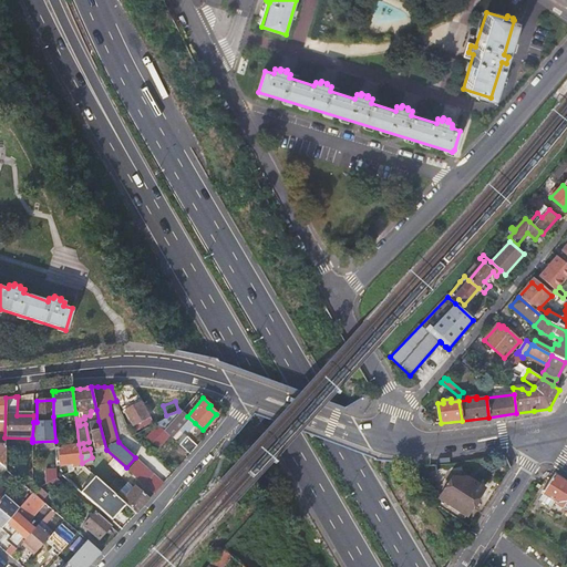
[(141,402),(124,411),(134,429),(151,419),(141,402)]
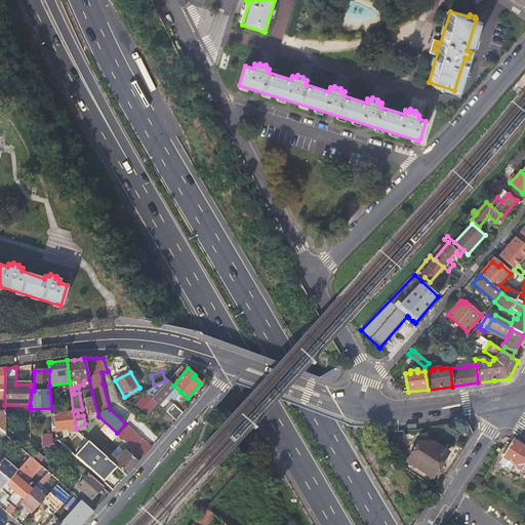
[(157,403),(159,405),(165,398),(168,400),(170,398),(173,400),(180,392),(173,386),(169,380),(167,379),(145,392),(146,393),(157,403)]
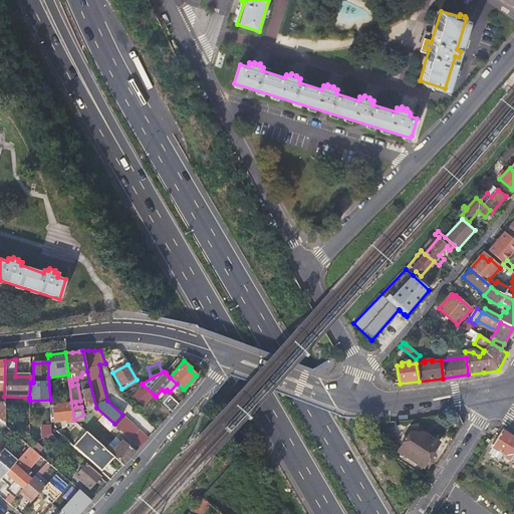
[(96,408),(89,381),(80,383),(87,413),(96,408)]
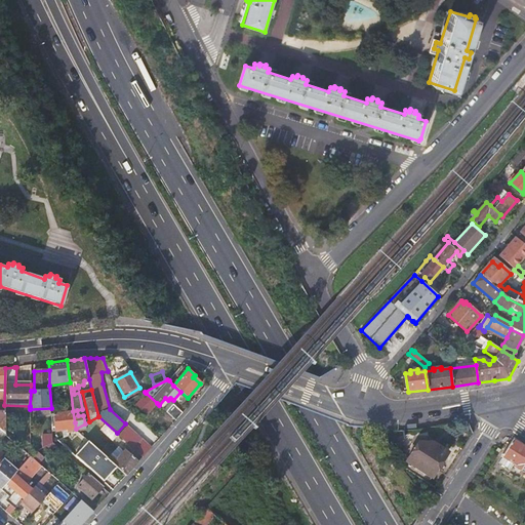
[(147,414),(157,403),(146,393),(135,404),(147,414)]
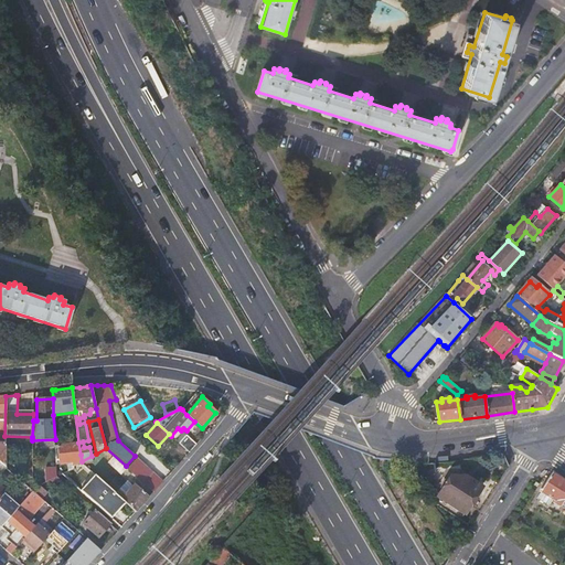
[(177,436),(174,438),(189,452),(196,444),(183,433),(179,438),(177,436)]
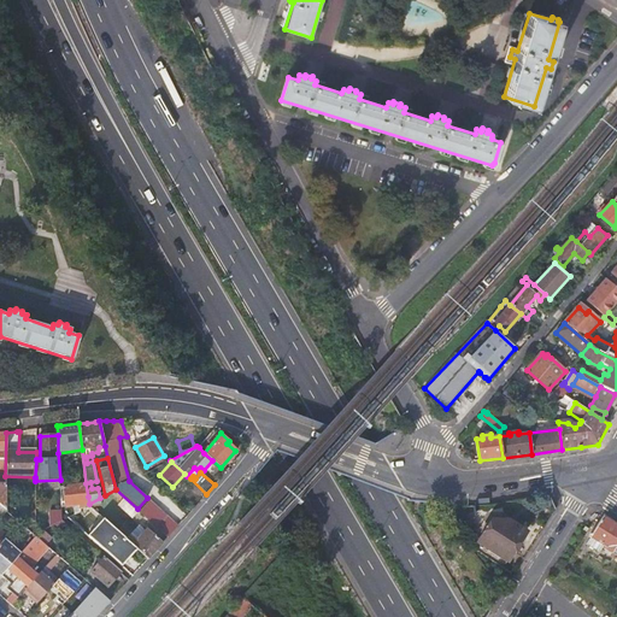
[(88,497),(86,483),(64,486),(65,505),(74,505),(80,504),(81,509),(89,504),(88,497)]
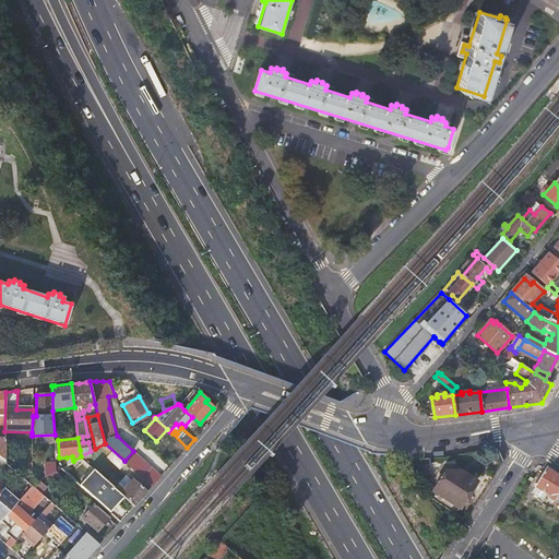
[(153,486),(161,476),(135,453),(127,463),(153,486)]
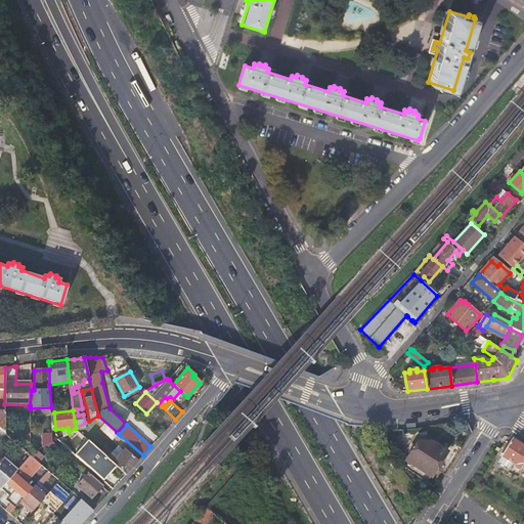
[(0,446),(6,452),(15,442),(4,432),(0,428),(0,446)]
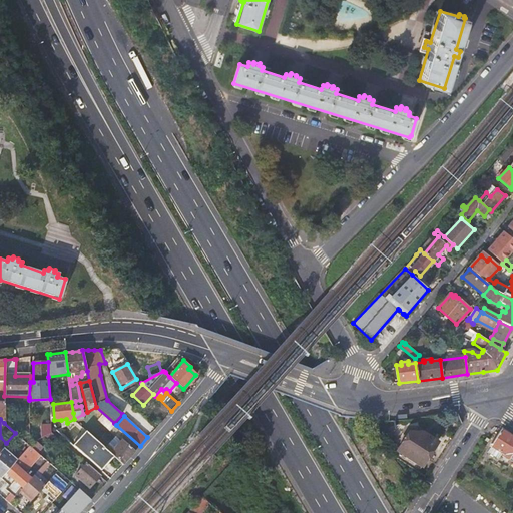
[(51,432),(51,424),(41,425),(42,437),(45,435),(51,432)]
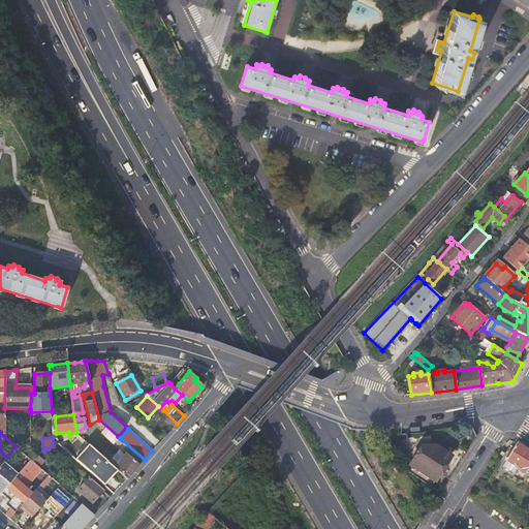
[(101,455),(89,443),(75,459),(103,485),(118,469),(101,455)]
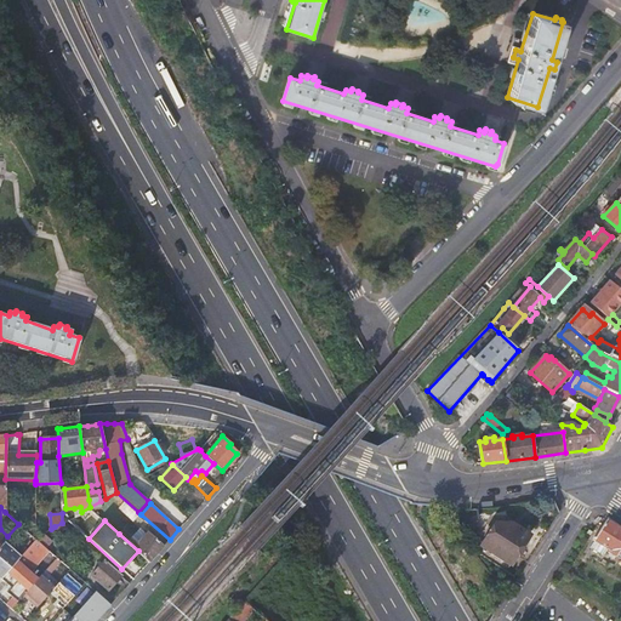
[(620,528),(608,520),(594,541),(610,551),(609,553),(616,557),(617,557),(620,558),(620,528)]
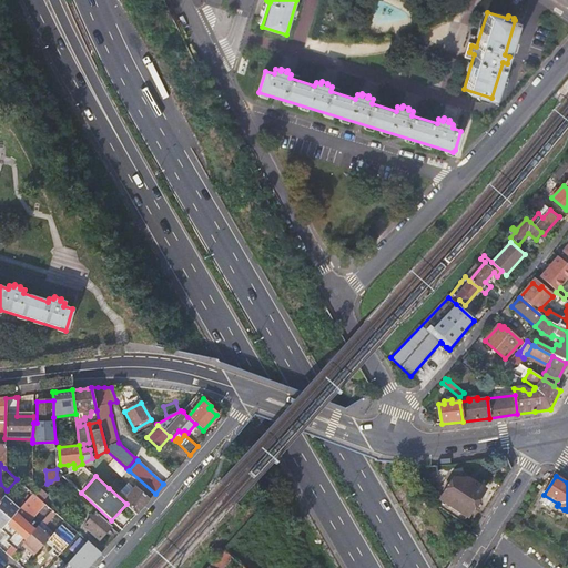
[(453,478),(439,499),(467,517),(485,489),(468,479),(453,478)]
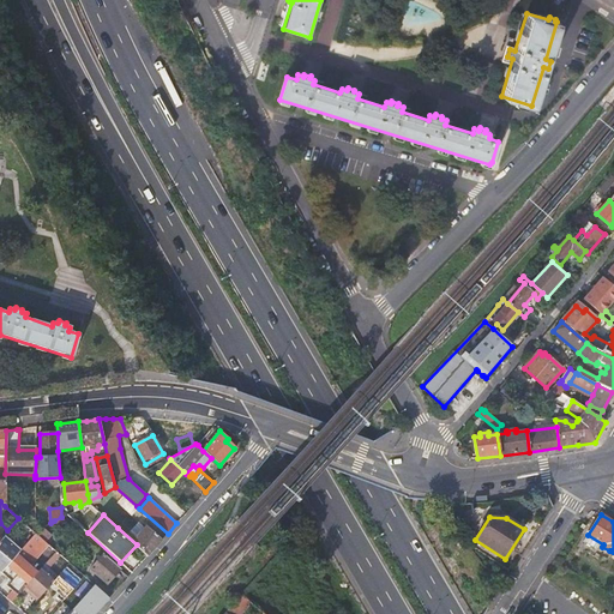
[(121,523),(118,528),(137,545),(148,555),(162,540),(146,525),(137,536),(121,523)]
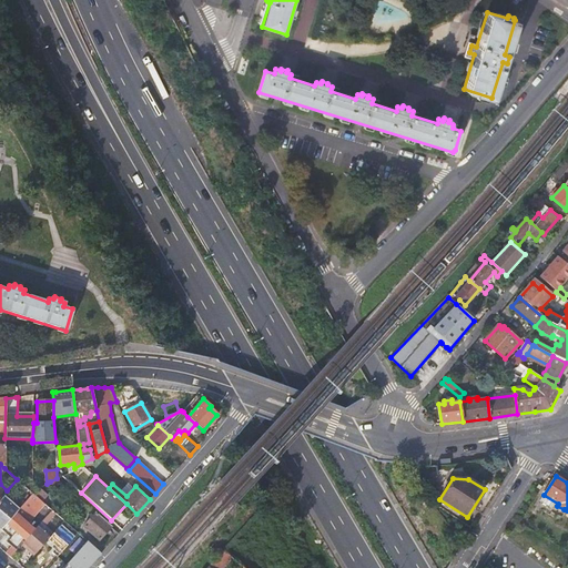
[(48,495),(40,487),(32,492),(31,492),(32,494),(41,500),(42,501),(48,495)]
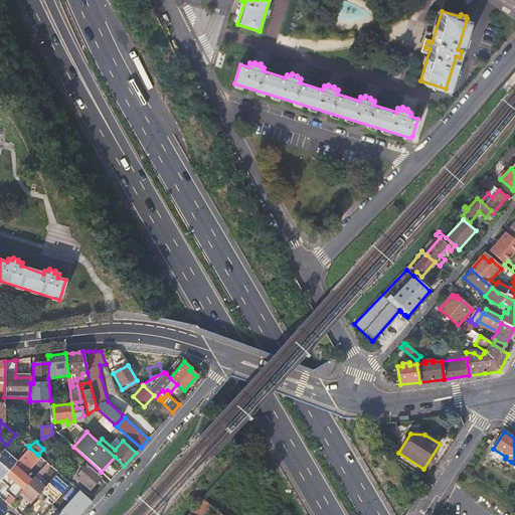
[(27,465),(37,454),(29,448),(20,459),(26,464),(27,465)]
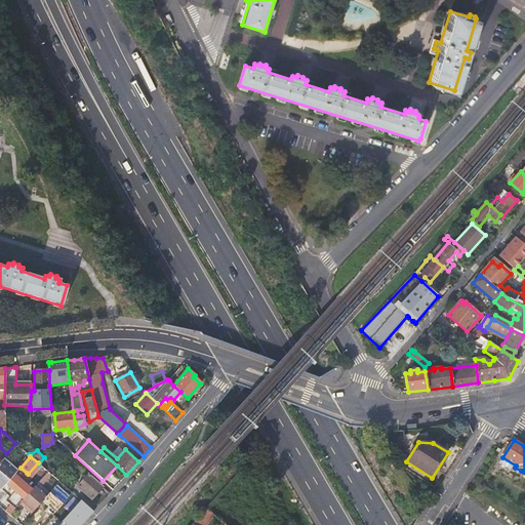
[(0,460),(0,487),(1,489),(16,472),(2,458),(0,460)]
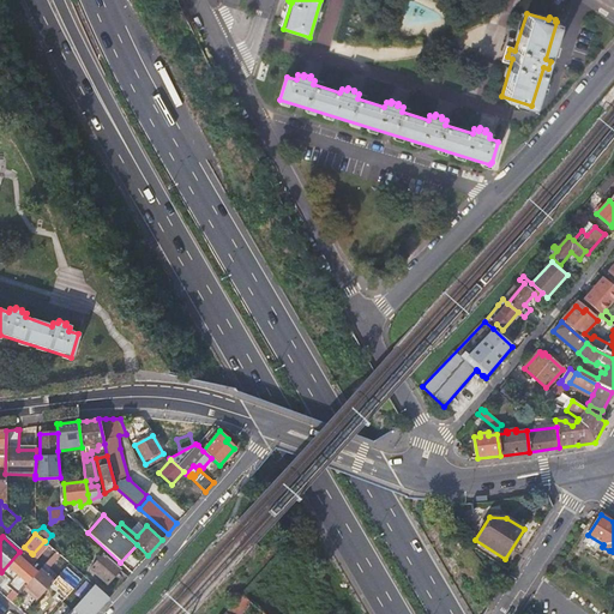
[(36,564),(41,569),(48,559),(55,564),(64,552),(50,543),(36,564)]
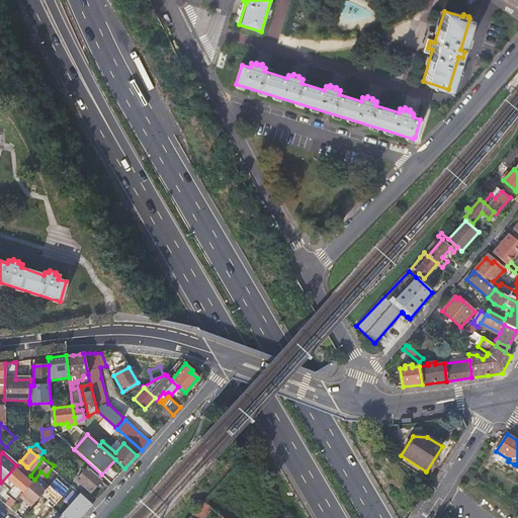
[(1,483),(0,484),(0,488),(6,493),(19,478),(21,476),(20,473),(26,466),(20,461),(16,465),(1,483)]
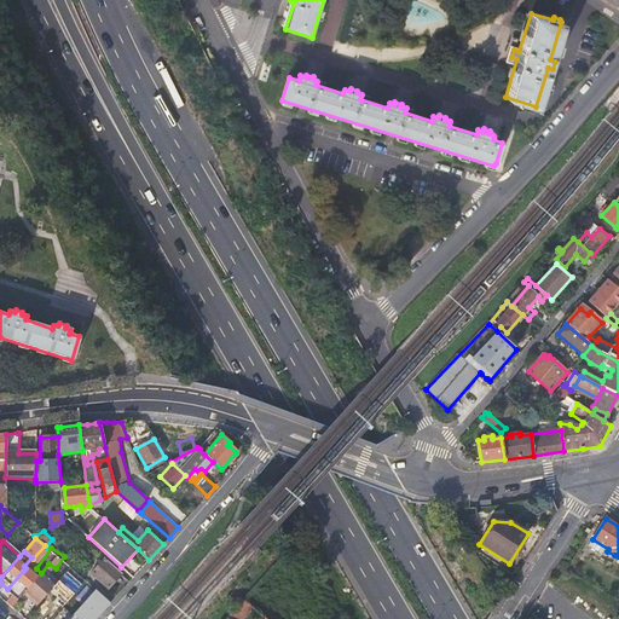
[(108,588),(121,573),(104,557),(91,572),(108,588)]
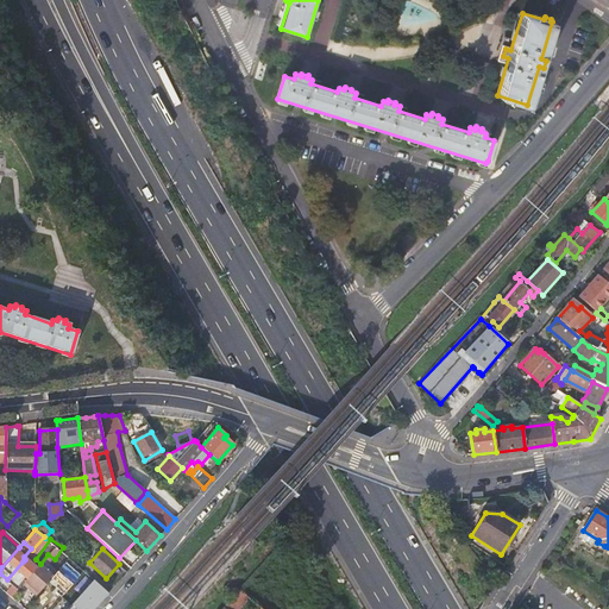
[(83,571),(69,558),(63,565),(77,578),(83,571)]
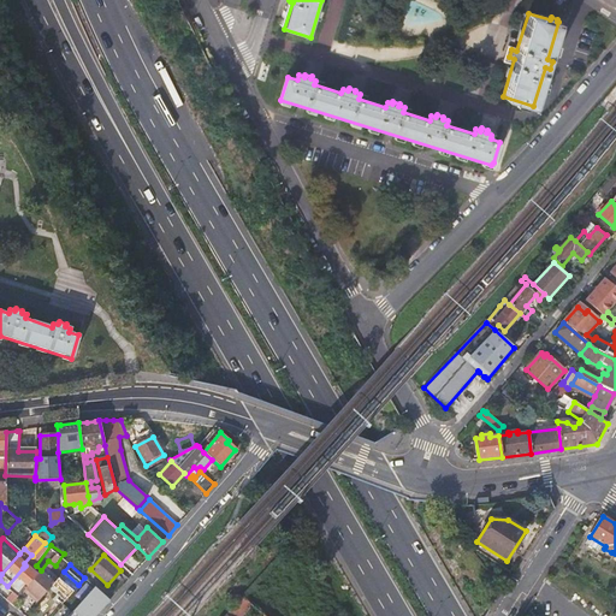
[(6,599),(11,604),(23,591),(34,578),(23,568),(7,586),(13,592),(6,599)]
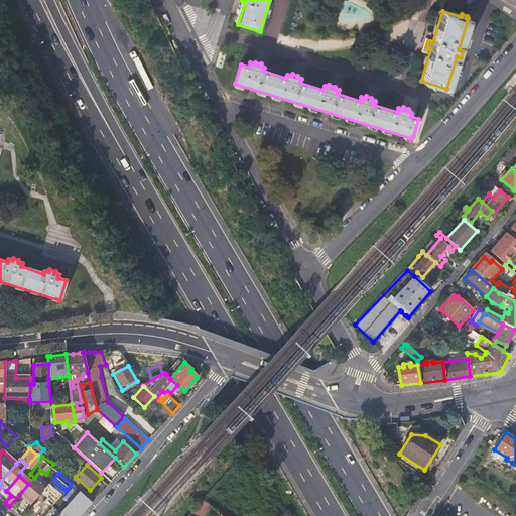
[(28,484),(19,495),(25,500),(27,498),(32,503),(42,490),(44,489),(33,479),(28,484)]
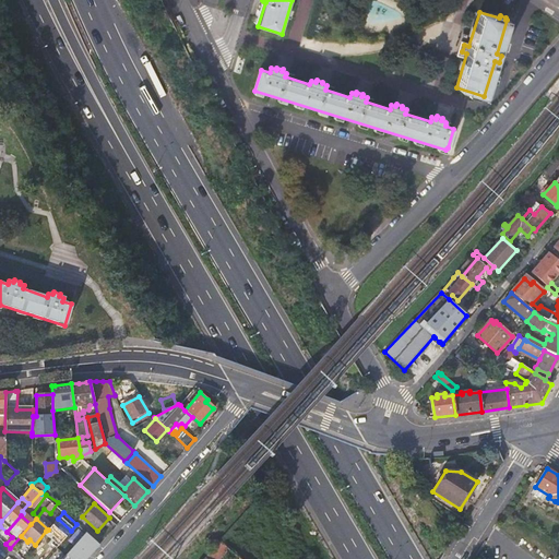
[(46,531),(60,543),(71,531),(58,519),(48,530),(46,531)]
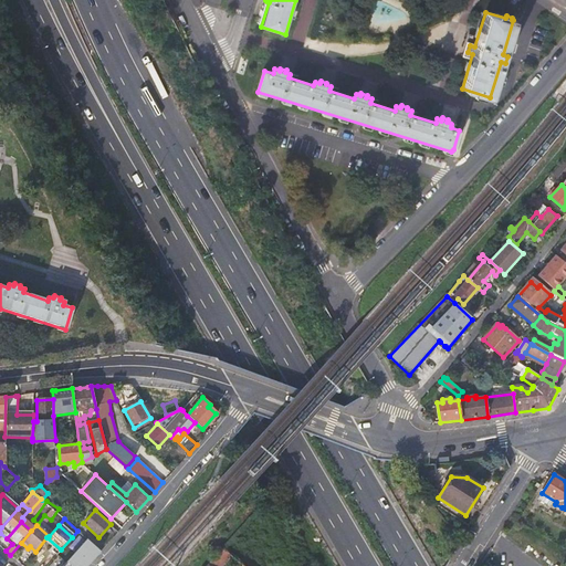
[(86,538),(66,562),(71,565),(86,565),(93,561),(101,552),(86,538)]
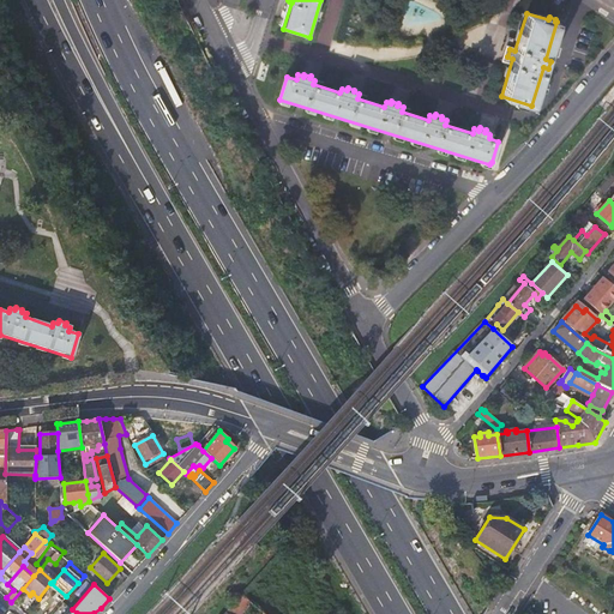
[(242,595),(224,613),(235,613),(248,600),(242,595)]
